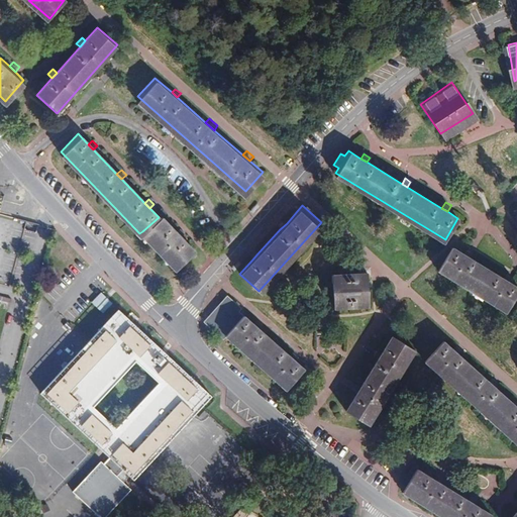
[(159,217),(142,231),(175,266),(193,246),(181,233),(175,228),(162,214),(159,217)]
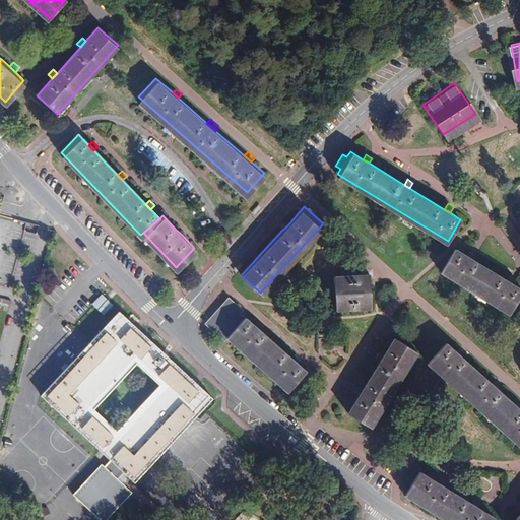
[(281,231),(288,224),(284,221),(278,228),(281,231)]
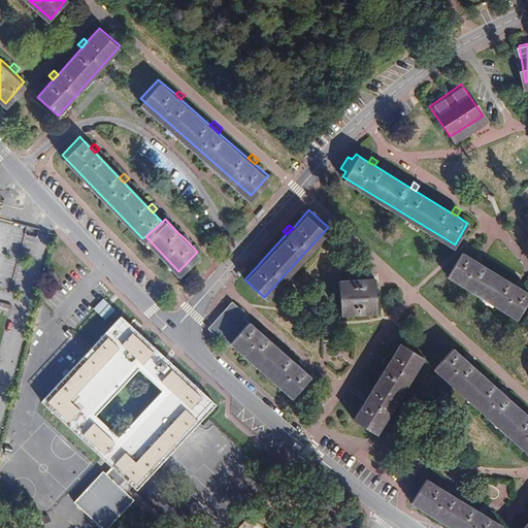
[(178,233),(185,238),(189,235),(184,229),(178,233)]
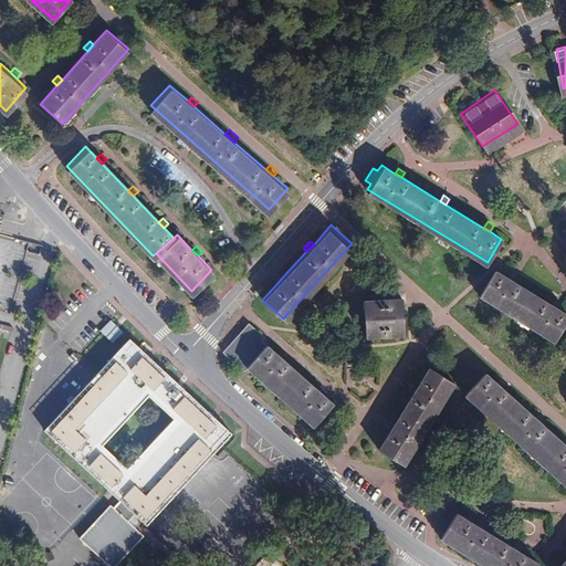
[(480,293),(514,315),(558,342),(565,327),(565,312),(561,308),(553,304),(523,285),(515,281),(509,278),(495,269),(480,293)]
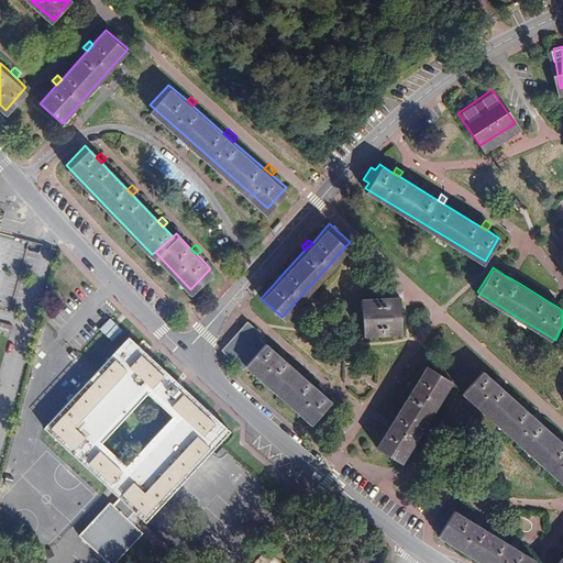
[(506,276),(512,279),(517,274),(510,269),(506,276)]
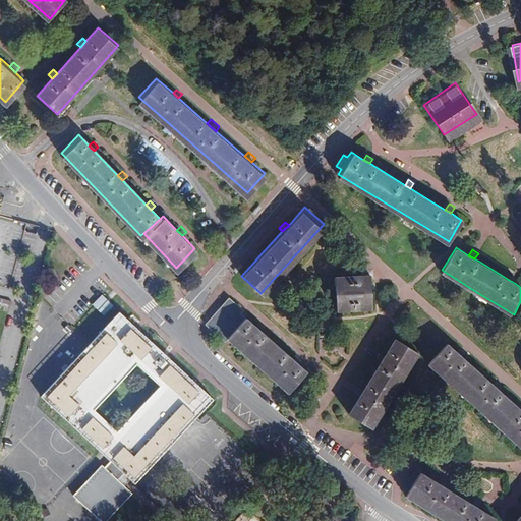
[(248,257),(253,263),(259,255),(254,251),(248,257)]
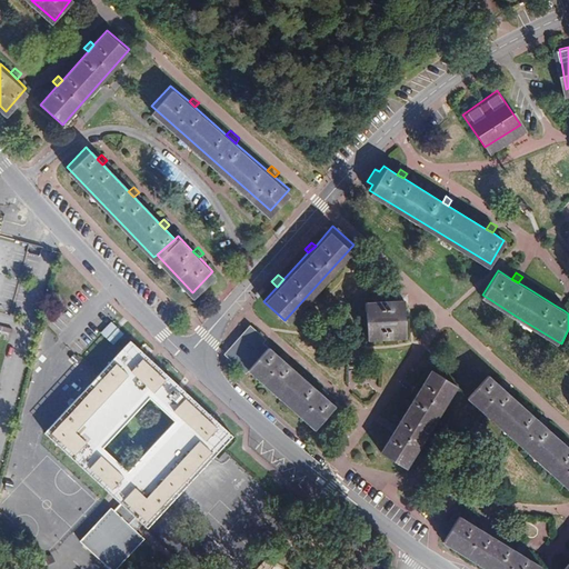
[(561,300),(556,306),(563,310),(568,306),(561,300)]
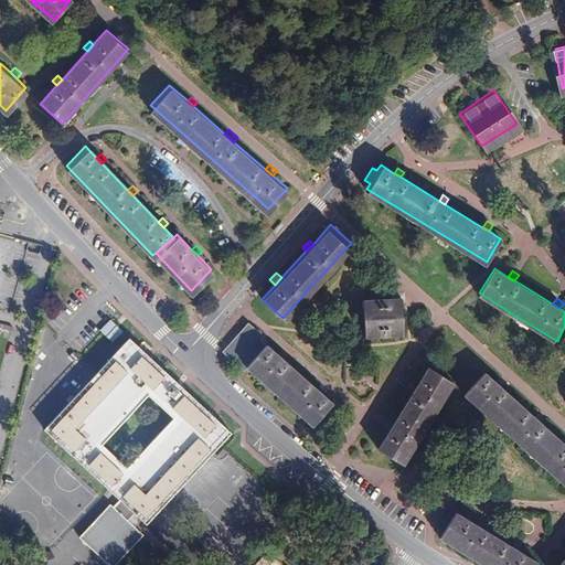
[(401,302),(365,306),(368,341),(404,339),(401,302)]
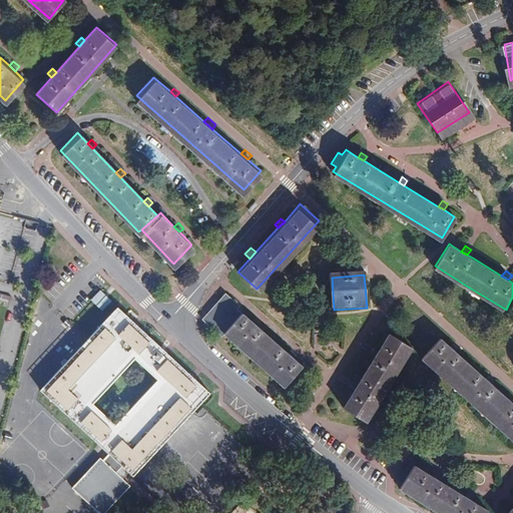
[(104,310),(114,301),(103,290),(93,299),(104,310)]
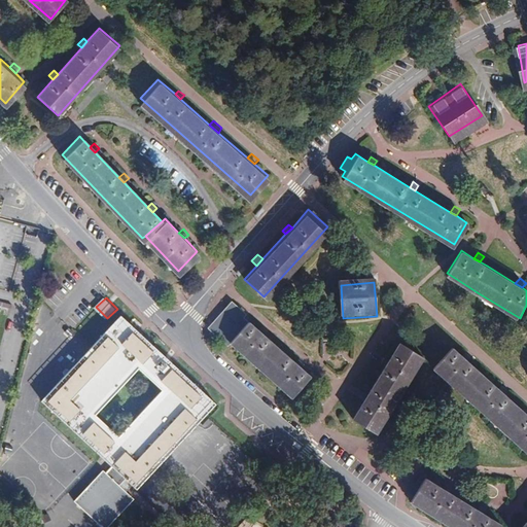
[(304,372),(279,349),(258,331),(251,324),(229,304),(213,321),(265,371),(286,390),(304,372)]
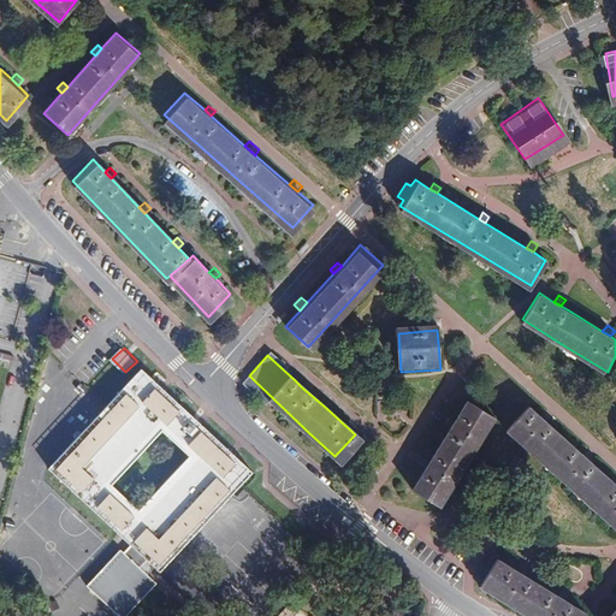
[(119,550),(87,587),(118,615),(129,615),(158,584),(142,570),(148,563),(158,572),(253,467),(140,365),(45,469),(130,546),(124,555),(119,550)]
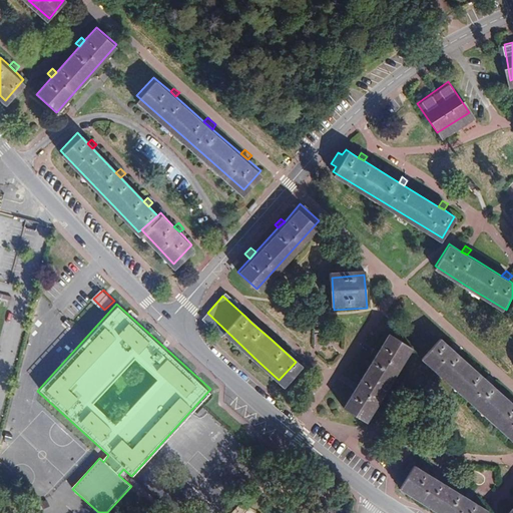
[(248,312),(244,316),(251,323),(255,318),(248,312)]
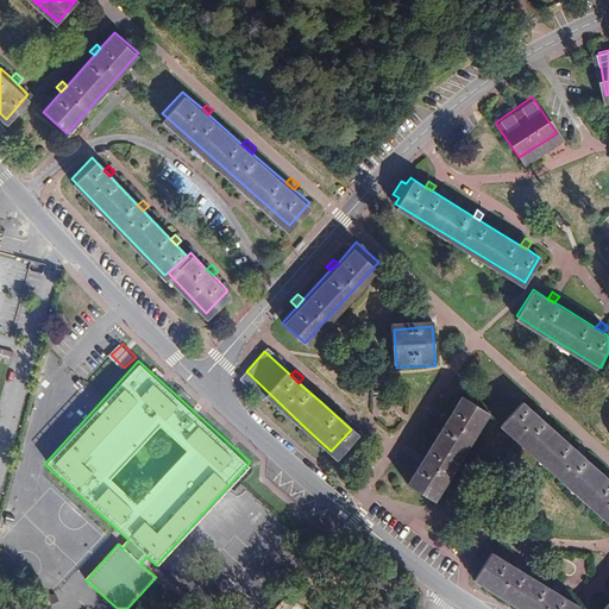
[(424,457),(419,464),(407,484),(433,501),(490,412),(464,394),(450,415),(445,424),(424,457)]
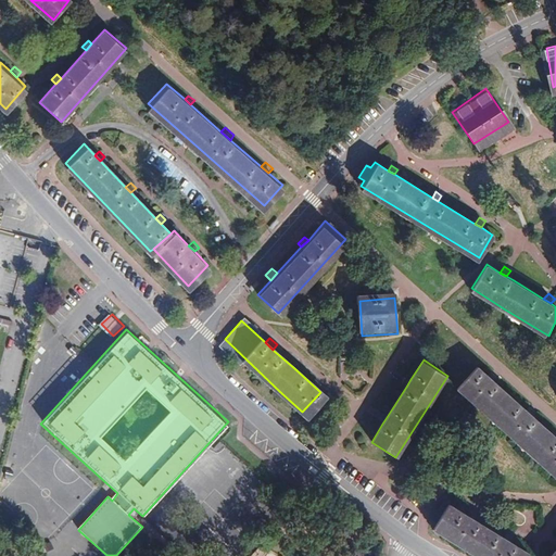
[(555,476),(555,437),(536,419),(526,409),(497,384),(490,378),(478,367),(459,388),(555,476)]
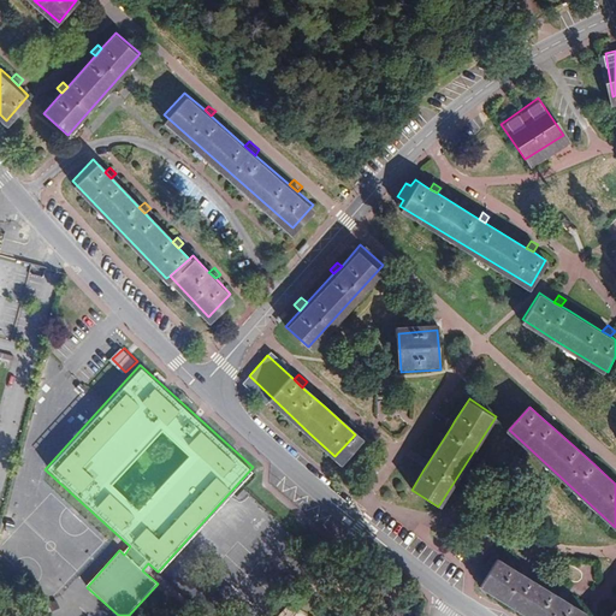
[(548,414),(543,419),(551,426),(556,421),(548,414)]
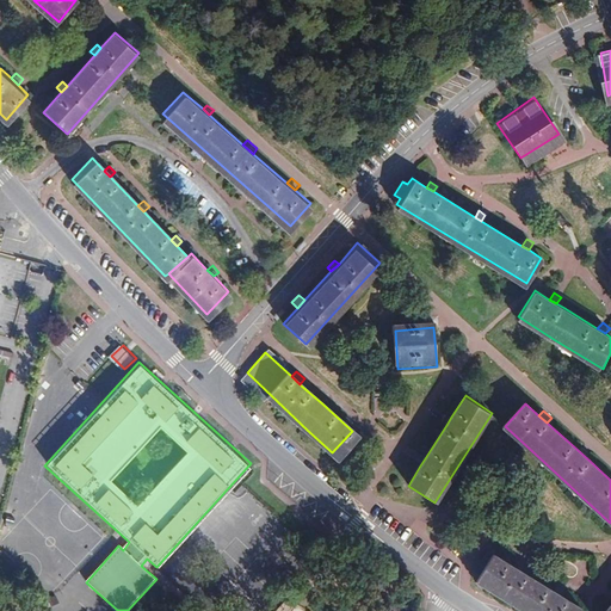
[(446,425),(451,417),(444,412),(439,420),(446,425)]
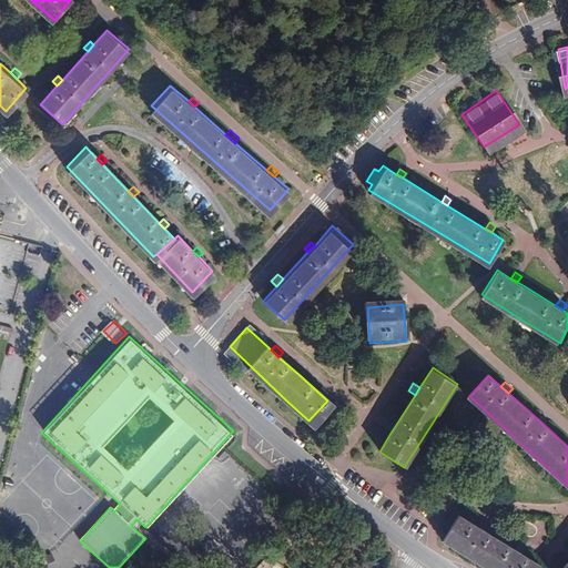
[(537,418),(548,428),(553,423),(541,413),(537,418)]
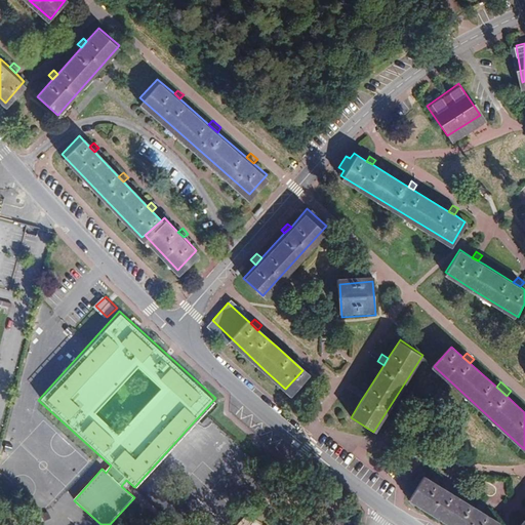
[(355,396),(361,400),(365,394),(359,390),(355,396)]
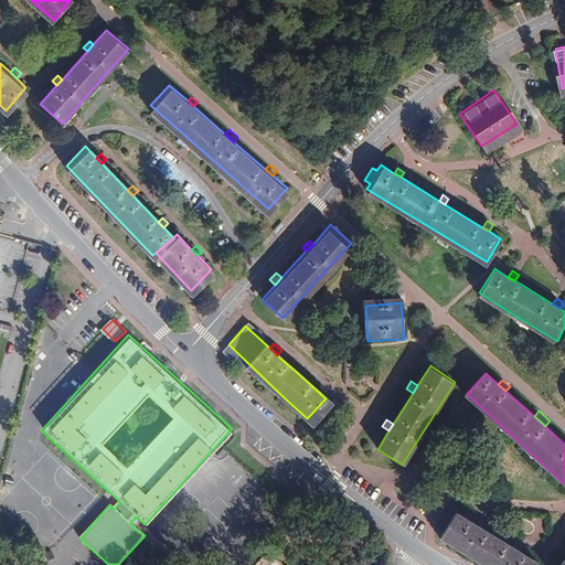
[(535,564),(536,564),(520,553),(512,548),(482,532),(475,526),(456,515),(443,539),(484,564),(535,564)]
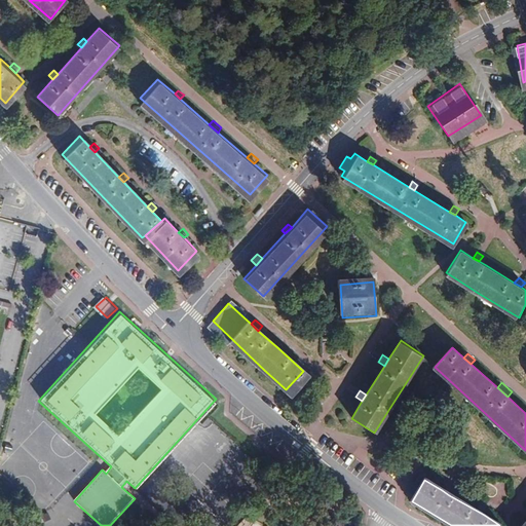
[(445,486),(442,490),(449,495),(452,490),(445,486)]
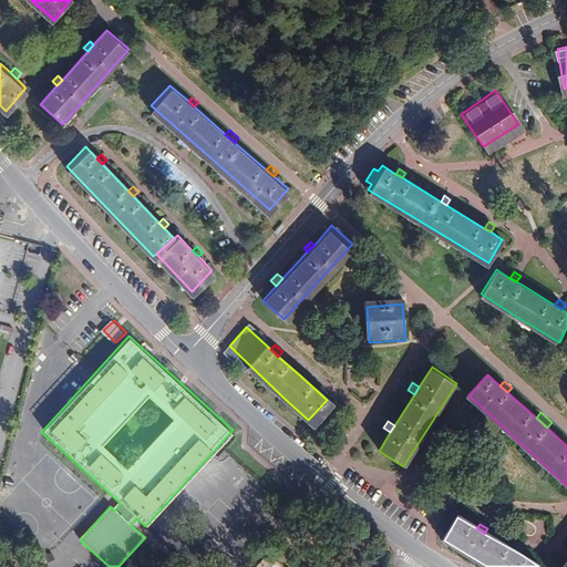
[(514,550),(522,555),(525,550),(517,546),(514,550)]
